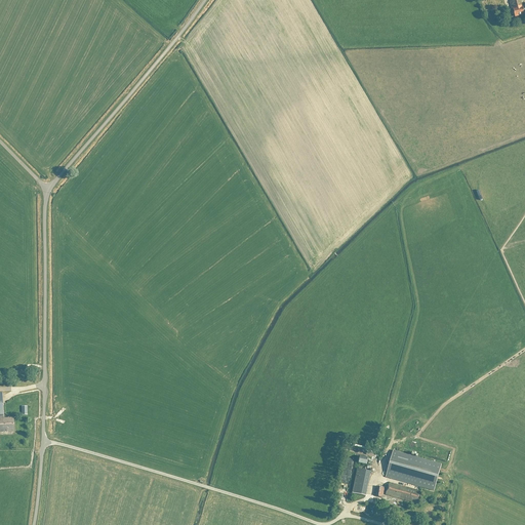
[(524,0),(522,0),(509,0),(511,6),(512,10),(513,10),(515,17),(524,14),(523,7),(524,7),(523,1),(524,0)]
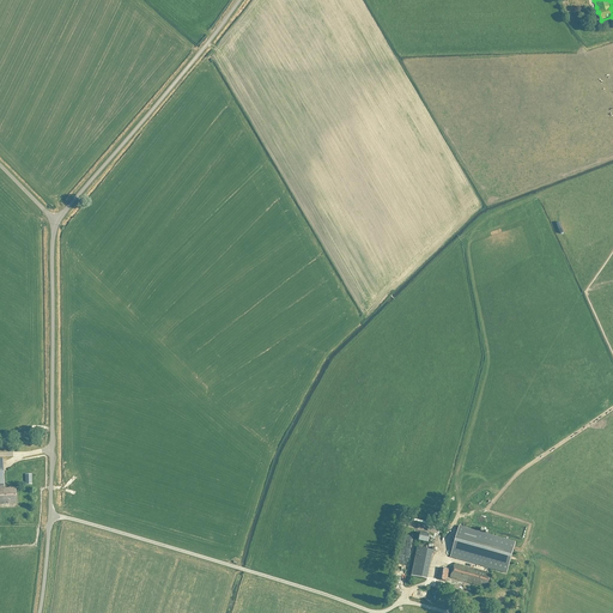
[(2,460),(0,459),(0,504),(16,504),(16,489),(4,489),(4,484),(2,460)]
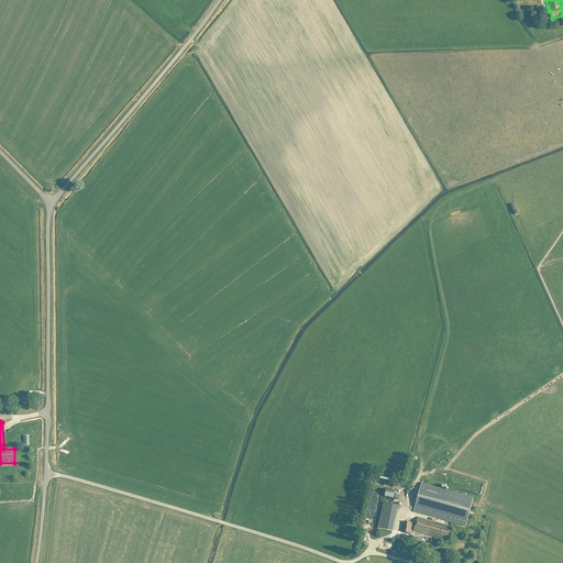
[(473,499),(457,495),(440,489),(441,489),(421,484),(414,511),(465,526),(473,499)]
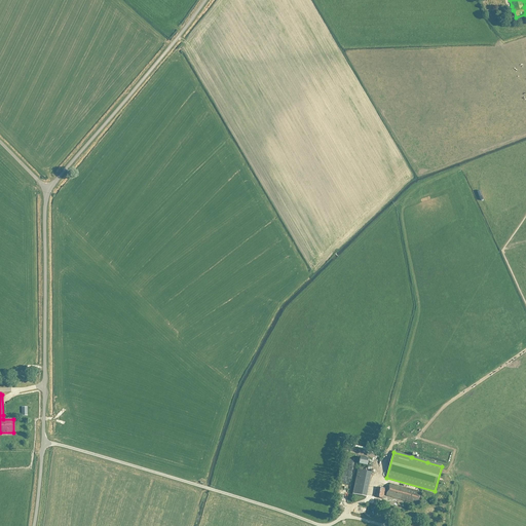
[(360,463),(367,465),(369,458),(361,456),(360,463)]
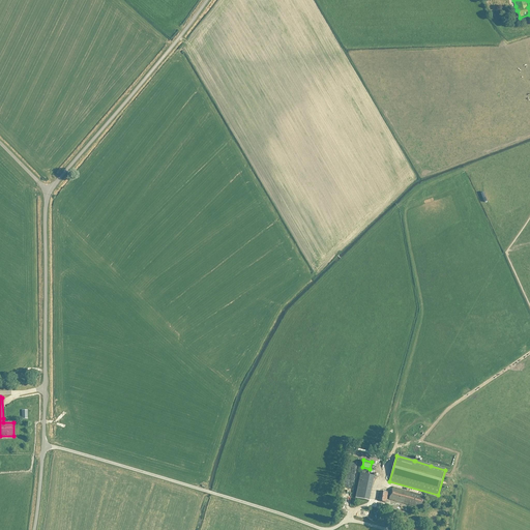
[(369,501),(374,476),(361,473),(355,498),(369,501)]
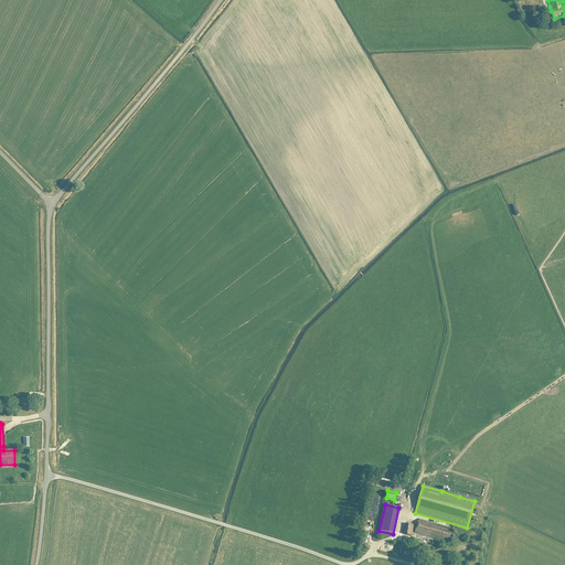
[(452,529),(418,520),(415,533),(449,542),(452,529)]
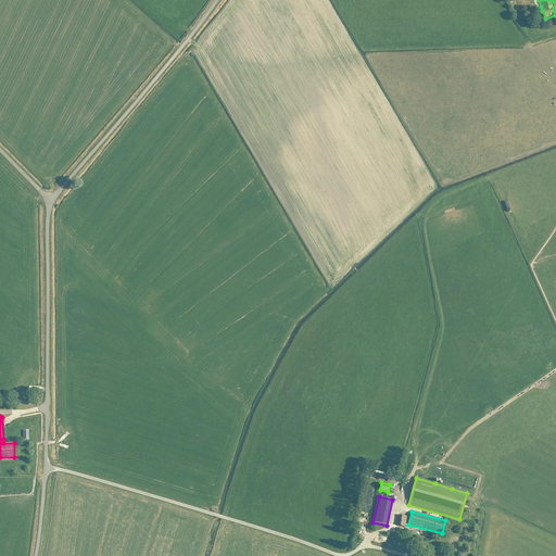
[(396,525),(405,527),(407,517),(399,515),(396,525)]
